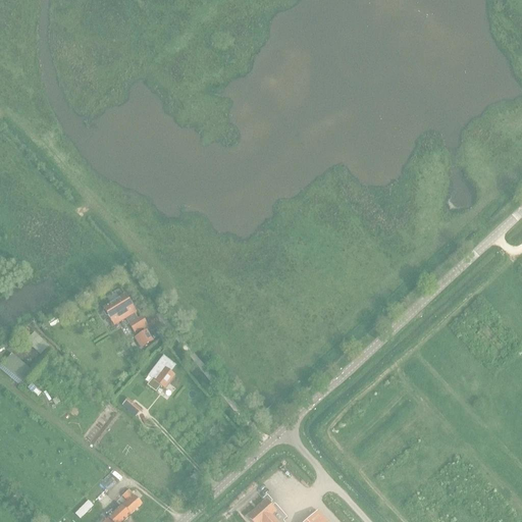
[(124,296),(122,298),(116,288),(99,298),(106,308),(104,309),(105,311),(103,312),(107,318),(109,316),(115,325),(128,317),(133,323),(129,325),(134,332),(147,324),(142,317),(139,319),(134,313),(135,312),(124,296)]
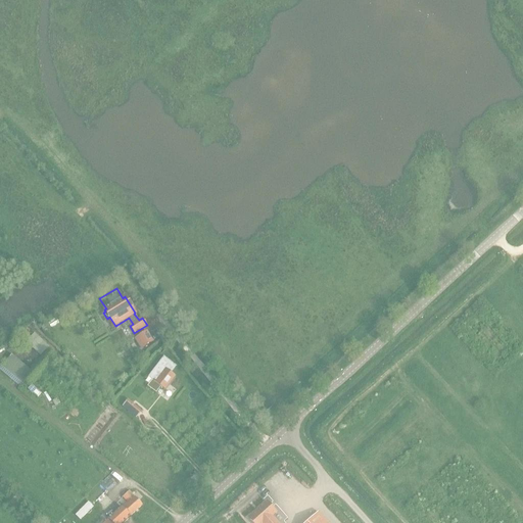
[(28,347),(36,360),(47,351),(39,339),(28,347)]
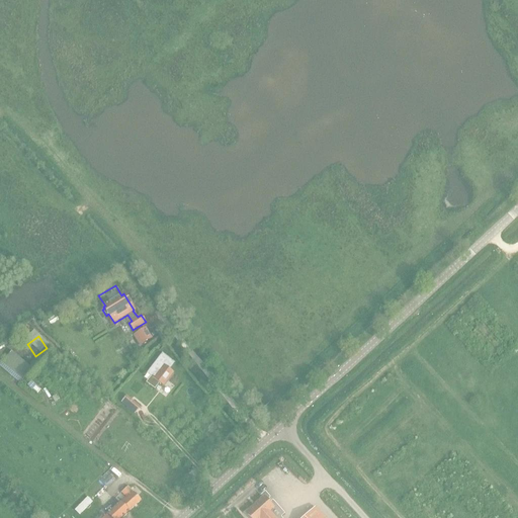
[(0,364),(0,366),(18,382),(31,367),(11,351),(0,364)]
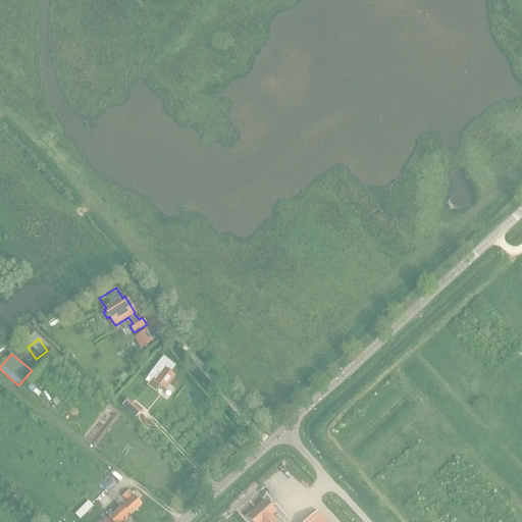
[(160,386),(165,389),(175,376),(164,367),(155,379),(153,377),(147,385),(155,392),(160,386)]
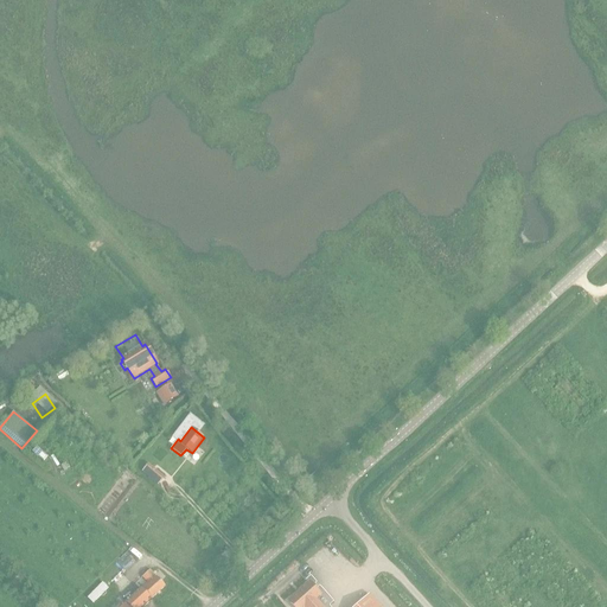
[(155,471),(148,478),(158,485),(164,478),(155,471)]
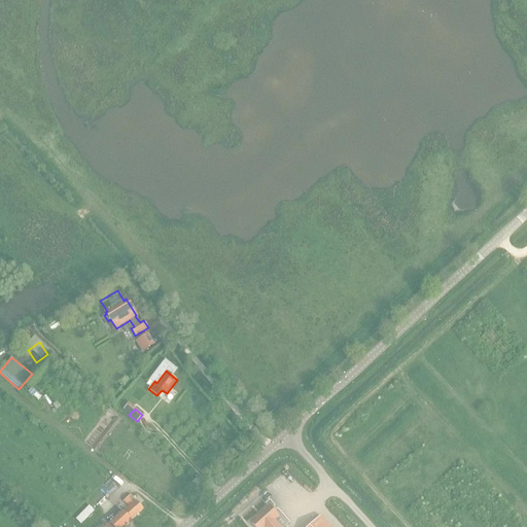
[(94,504),(115,526),(125,518),(103,495),(94,504)]
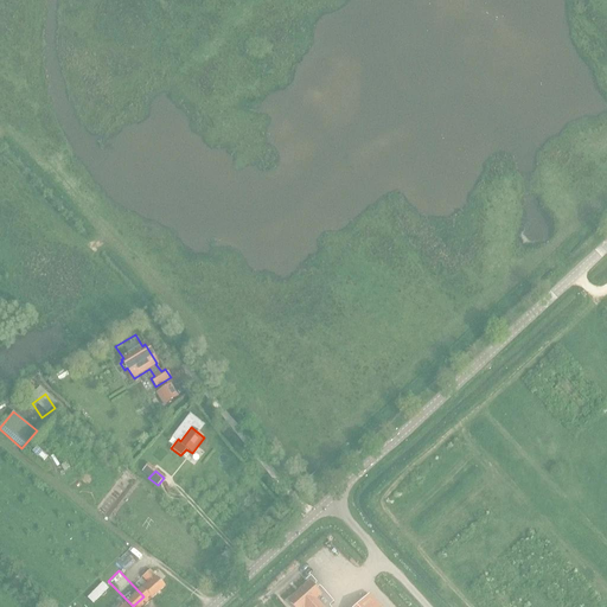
[(141,590),(149,600),(165,587),(149,570),(142,576),(148,583),(141,590)]
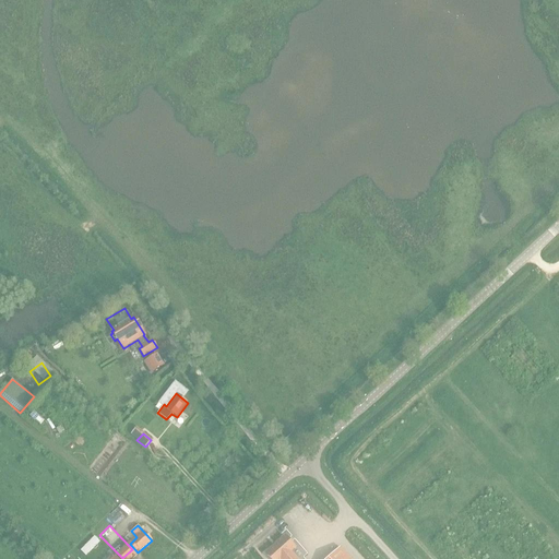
[(297,558),(292,551),(296,548),(285,535),(264,554),(269,558),(297,558)]
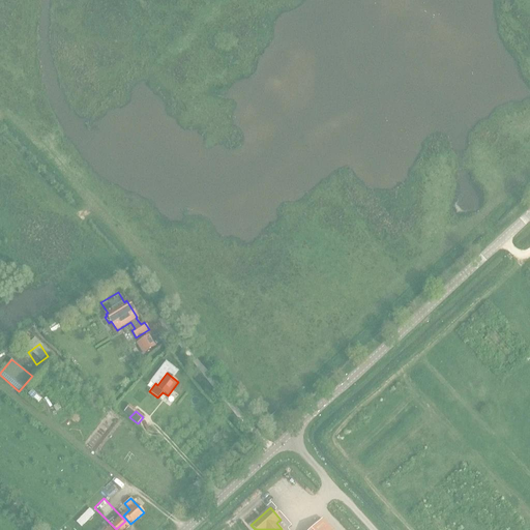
[(331,529),(322,519),(308,529),(331,529)]
